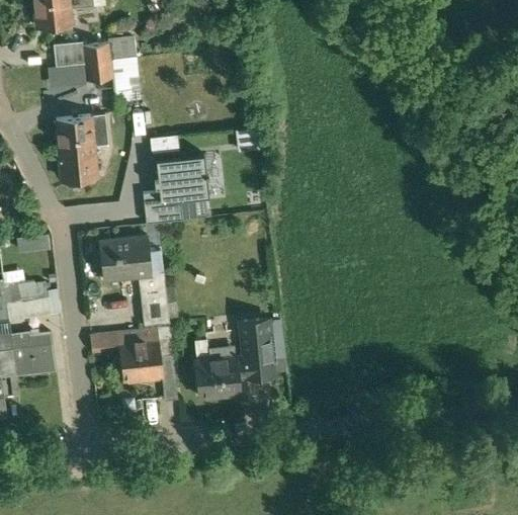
[(34,0),(37,27),(72,24),(71,9),(94,6),(93,0),(34,0)]
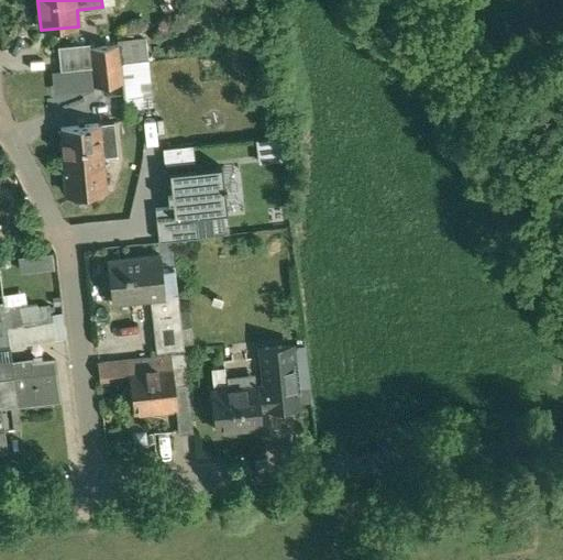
[(119,48),(90,51),(91,55),(92,70),(121,67),(119,48)]
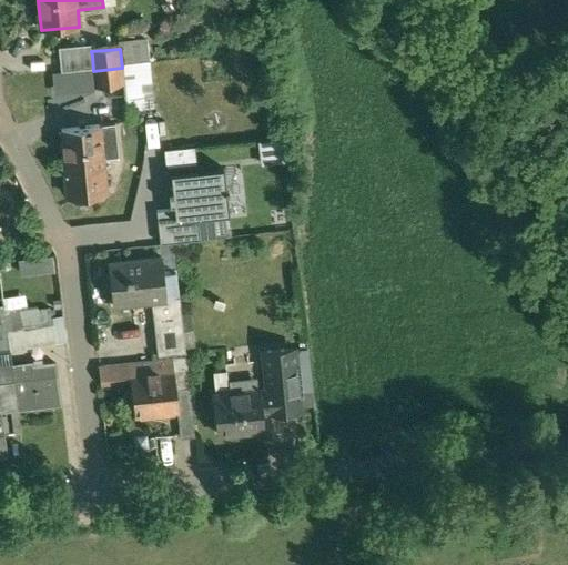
[(92,56),(61,59),(62,73),(93,71),(92,56)]
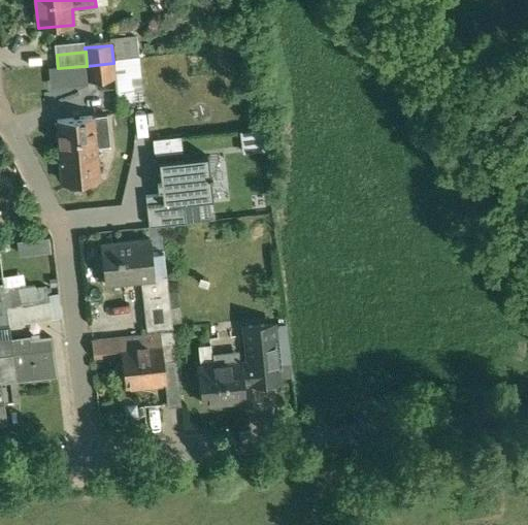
[(113,63),(87,66),(89,84),(116,80),(113,63)]
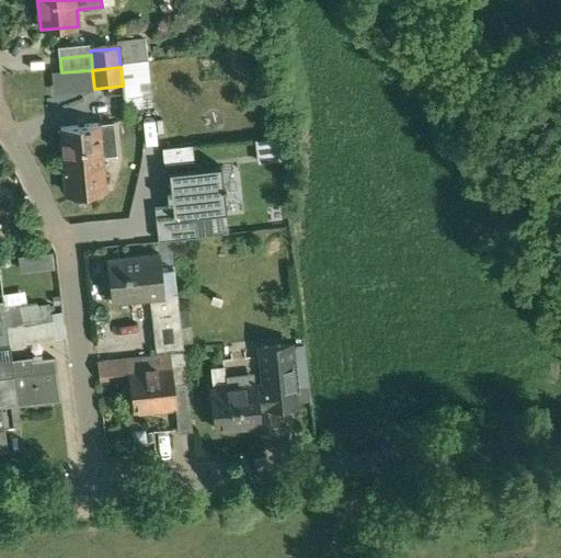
[(150,91),(123,93),(125,111),(152,107),(150,91)]
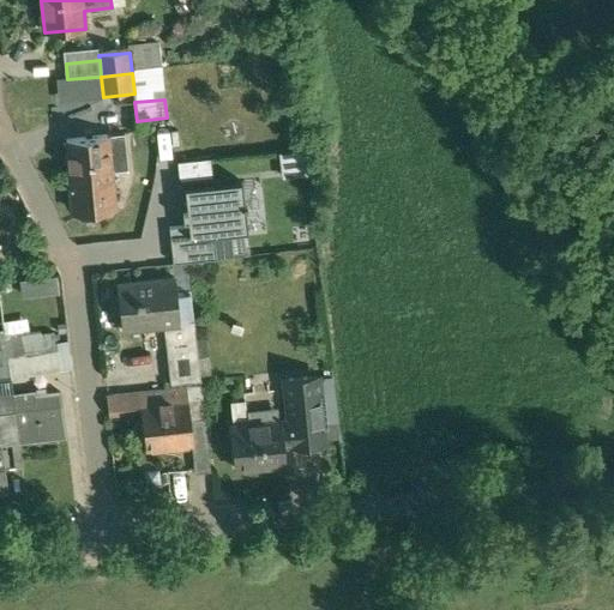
[(125,136),(67,142),(72,187),(73,187),(76,211),(115,206),(113,183),(112,173),(130,171),(125,136)]
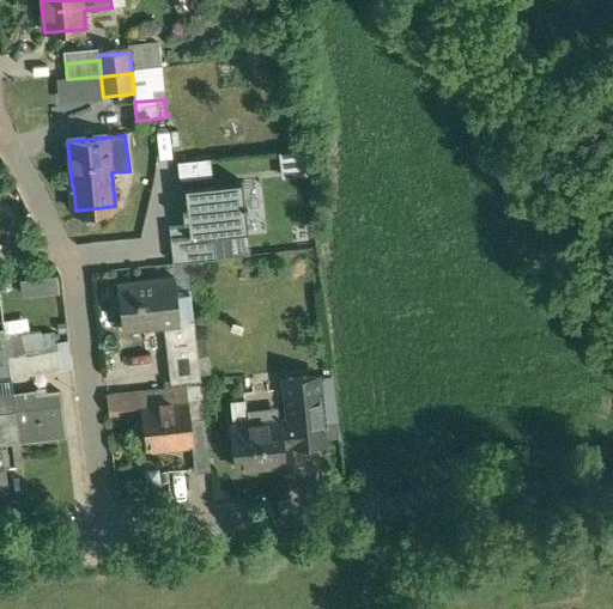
[(189,226),(189,232),(212,231),(244,227),(240,181),(186,186),(189,226)]
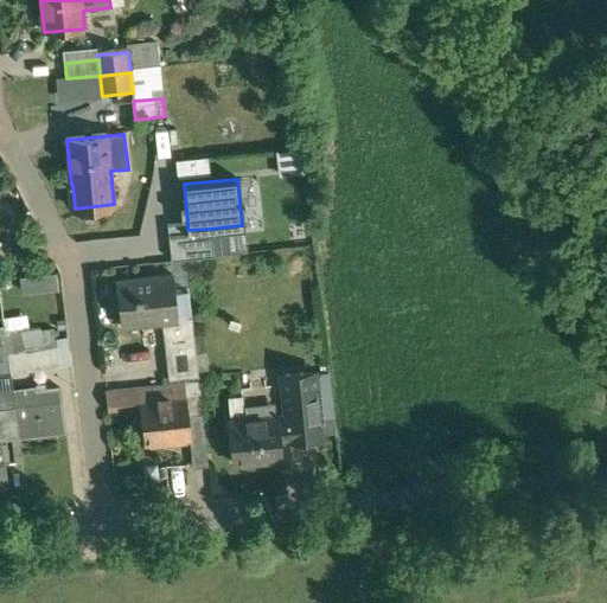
[(212,256),(210,229),(187,230),(187,224),(168,225),(171,258),(212,256)]
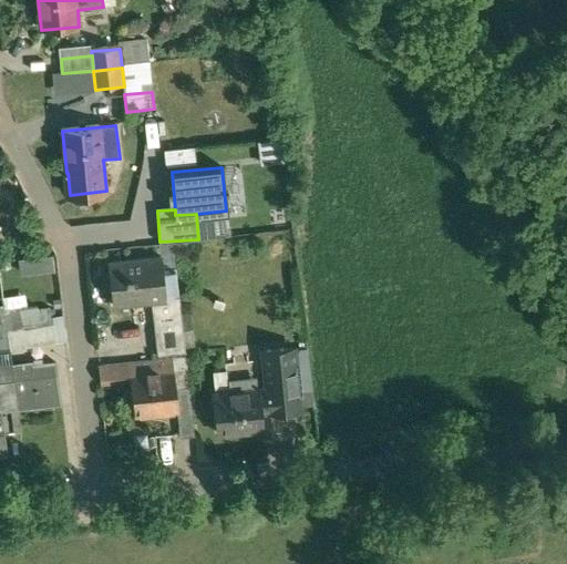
[(14,263),(17,276),(50,272),(48,257),(14,263)]
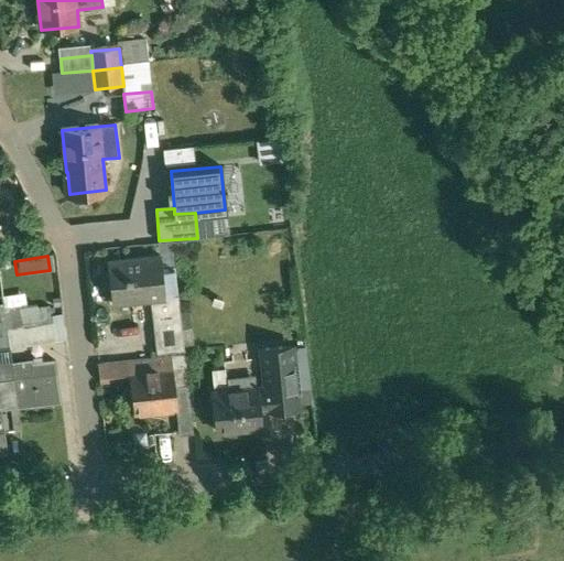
[(161,258),(108,263),(112,306),(151,302),(165,300),(165,299),(161,258)]
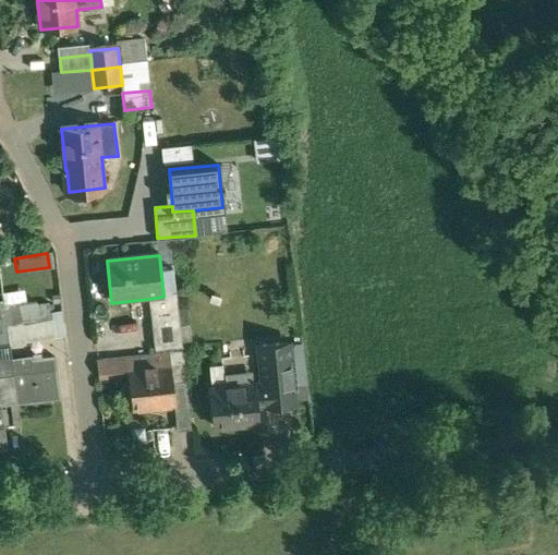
[(177,294),(164,296),(164,297),(149,299),(152,315),(179,313),(177,294)]
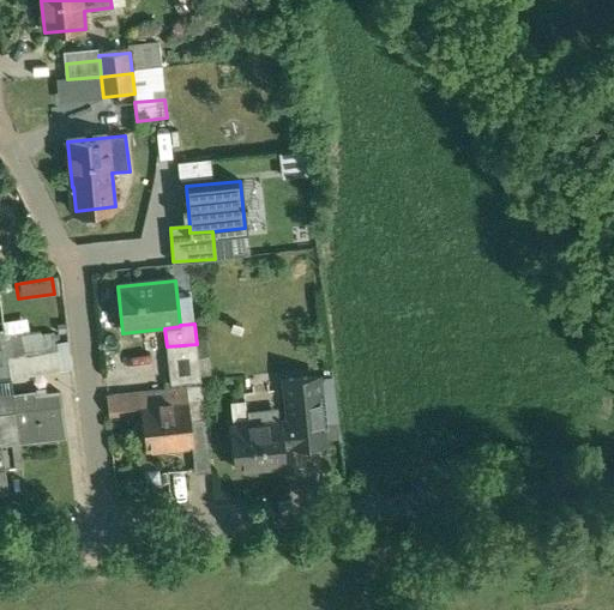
[(22,338),(6,340),(8,355),(8,360),(24,356),(22,338)]
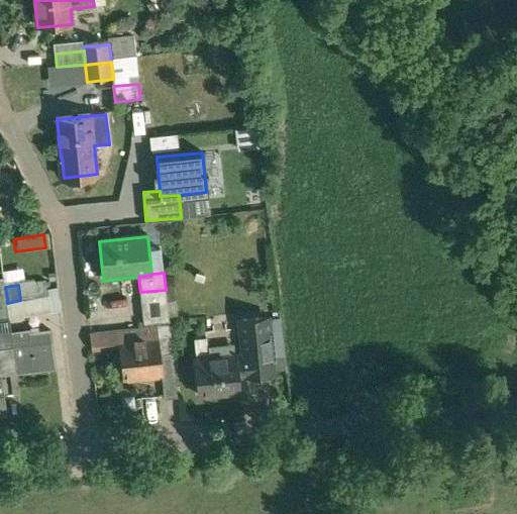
[(166,290),(140,292),(144,325),(170,322),(166,290)]
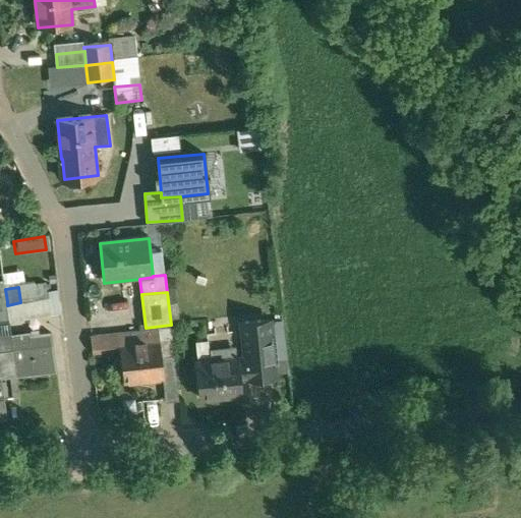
[(49,294),(34,296),(34,300),(20,302),(7,305),(10,324),(53,315),(49,294)]
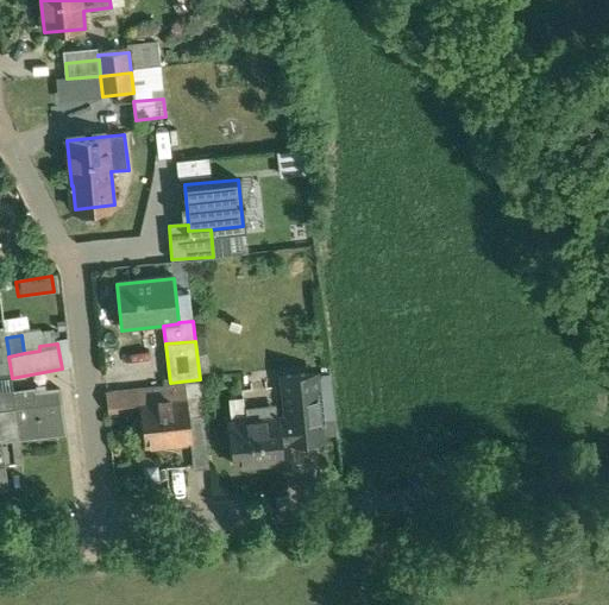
[(0,352),(0,379),(12,378),(8,357),(8,352),(0,352)]
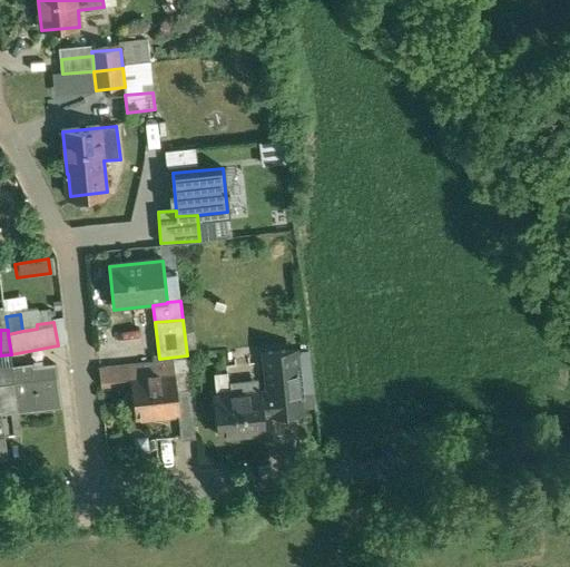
[(269,393),(215,399),(218,438),(265,433),(264,417),(303,413),(302,412),(296,354),(296,353),(265,357),(269,393)]
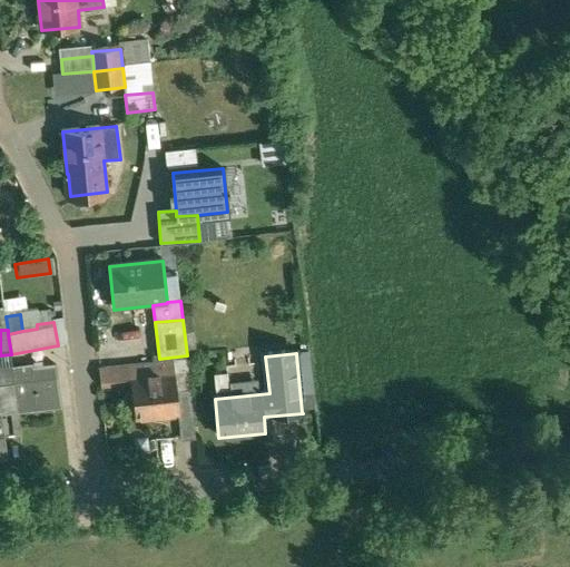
[(310,353),(296,354),(302,412),(316,410),(310,353)]
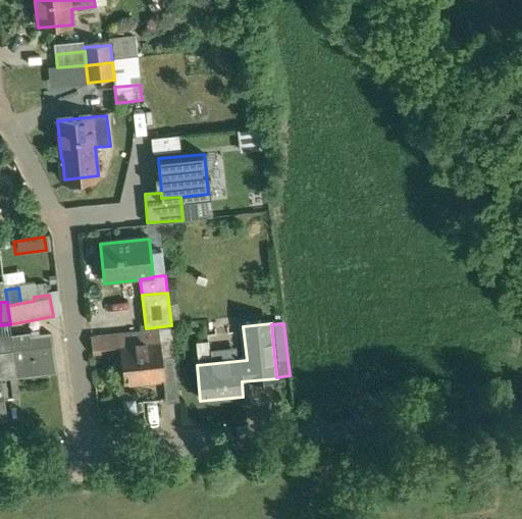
[(171,330),(92,340),(93,352),(119,349),(124,383),(163,379),(165,379),(162,360),(174,359),(171,330)]
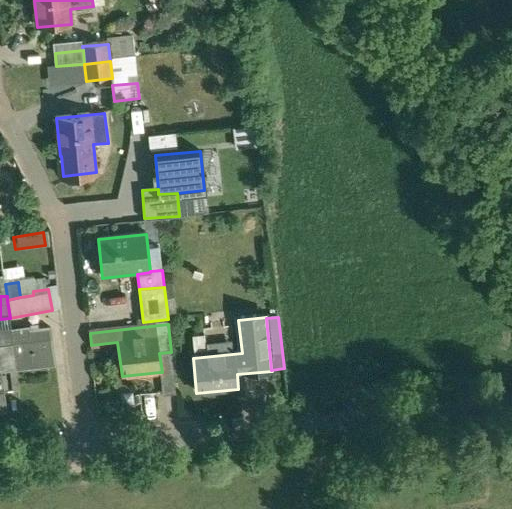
[(50,330),(30,332),(30,331),(12,333),(17,371),(56,366),(50,330)]
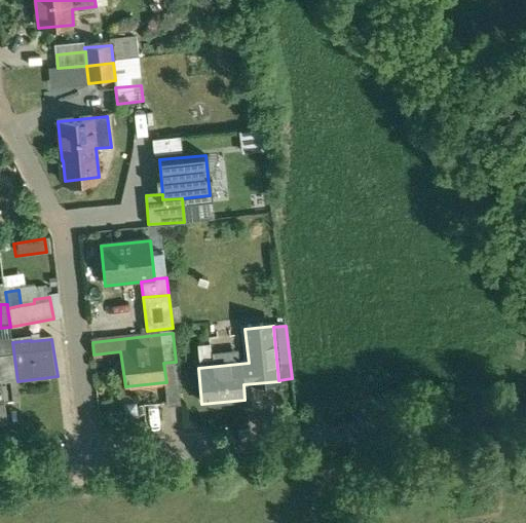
[(0,342),(0,423),(5,423),(0,383),(17,381),(12,342),(11,341),(0,342)]
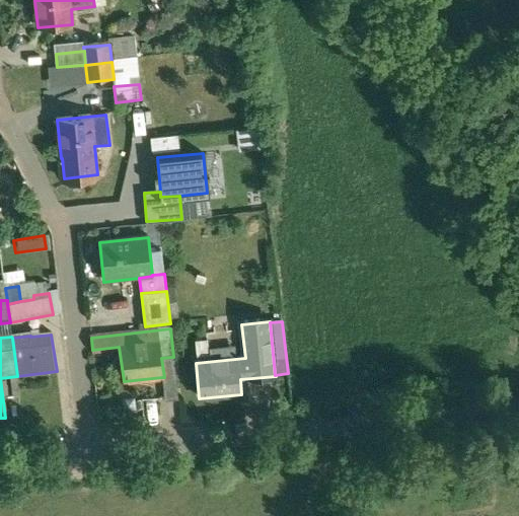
[(173,357),(161,358),(164,377),(162,377),(165,402),(178,401),(173,357)]
